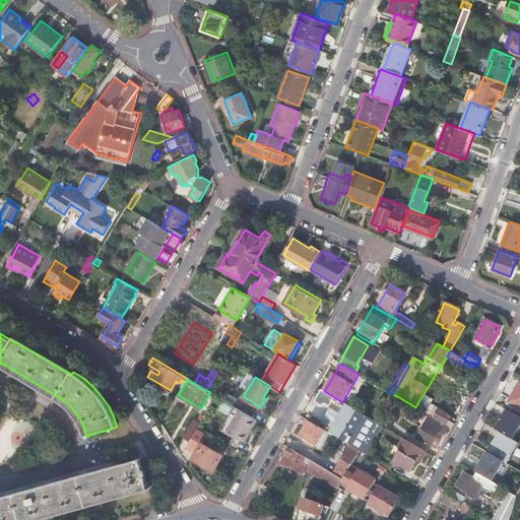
[(519,383),(509,403),(519,409),(519,383)]
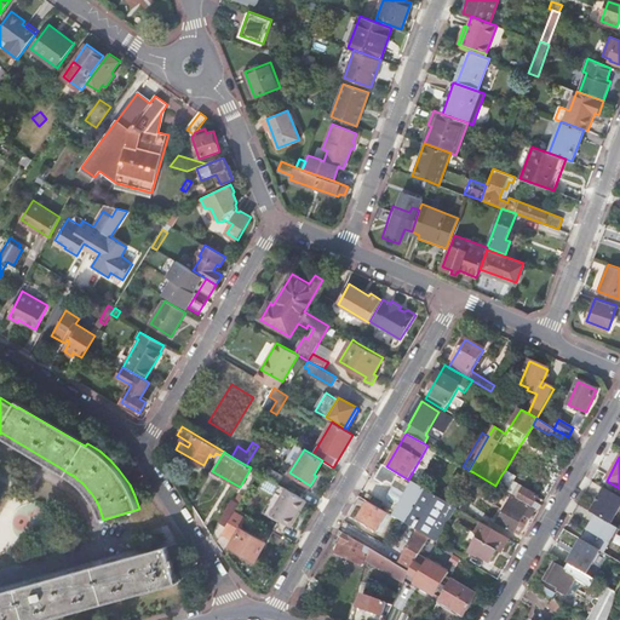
[(520,476),(550,493),(558,478),(529,461),(520,476)]
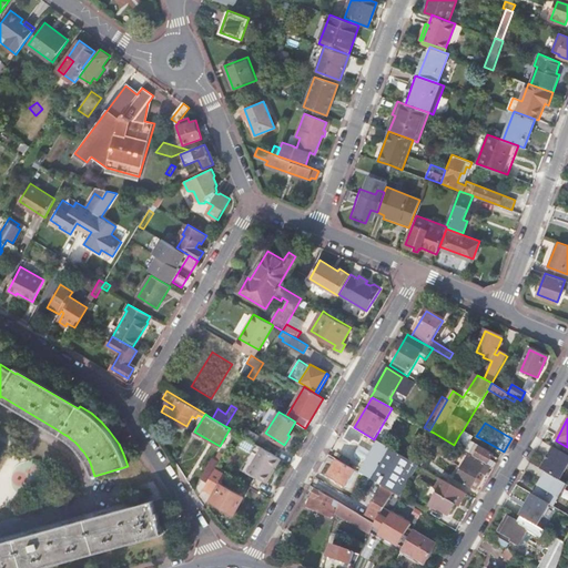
[(364,476),(384,487),(393,493),(398,496),(401,497),(418,466),(412,462),(374,439),(354,427),(352,426),(344,439),(352,444),(353,442),(355,442),(377,454),(364,476)]
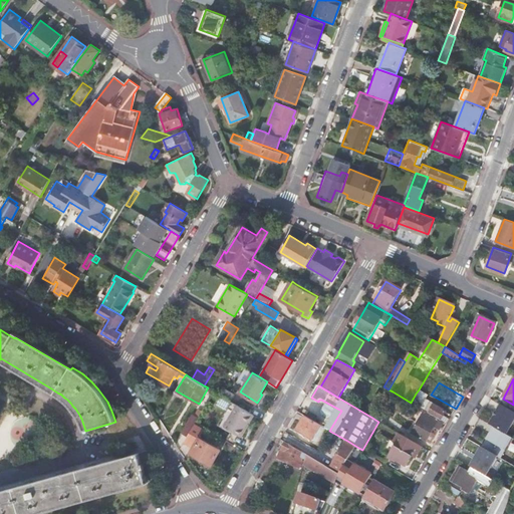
[(234,395),(223,389),(220,394),(231,401),(234,395)]
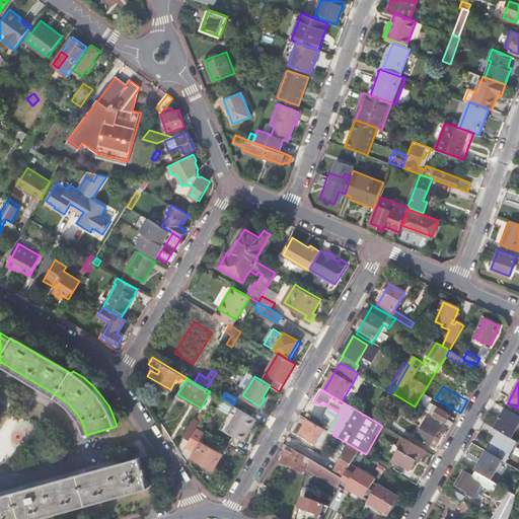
[(390,404),(396,395),(392,393),(387,402),(390,404)]
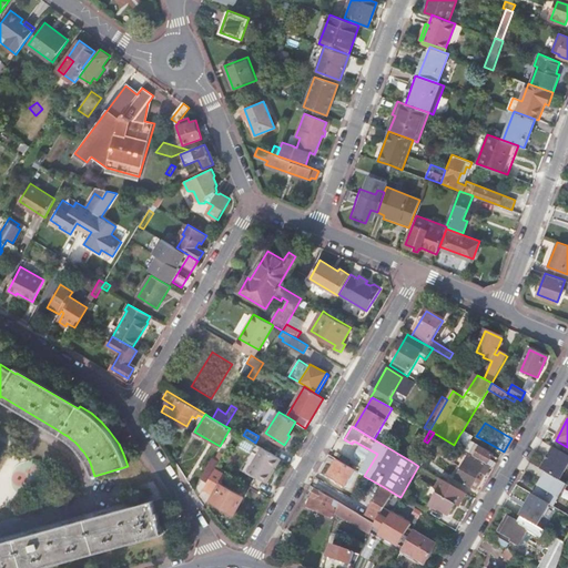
[(470,436),(463,430),(459,435),(468,440),(470,436)]
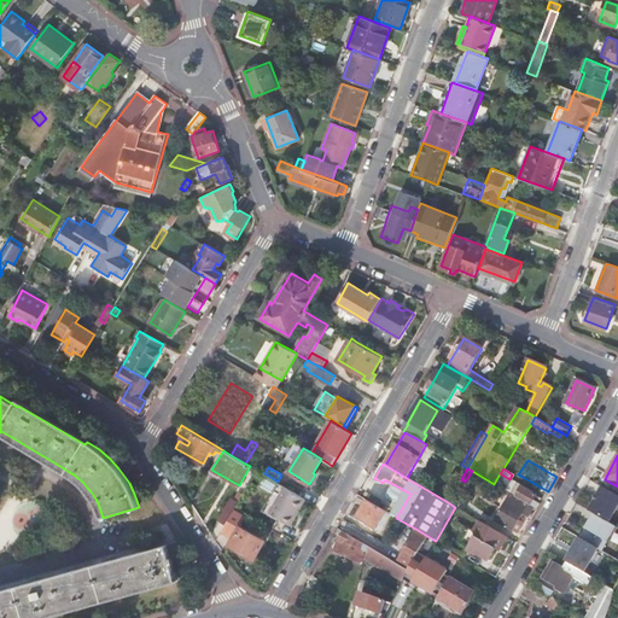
[(500,473),(494,484),(506,491),(511,494),(516,496),(522,487),(509,479),(500,473)]
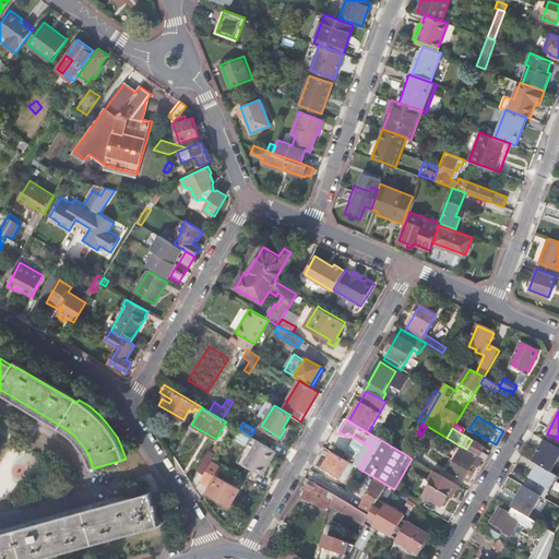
[(248,456),(258,440),(251,437),(241,453),(248,456)]
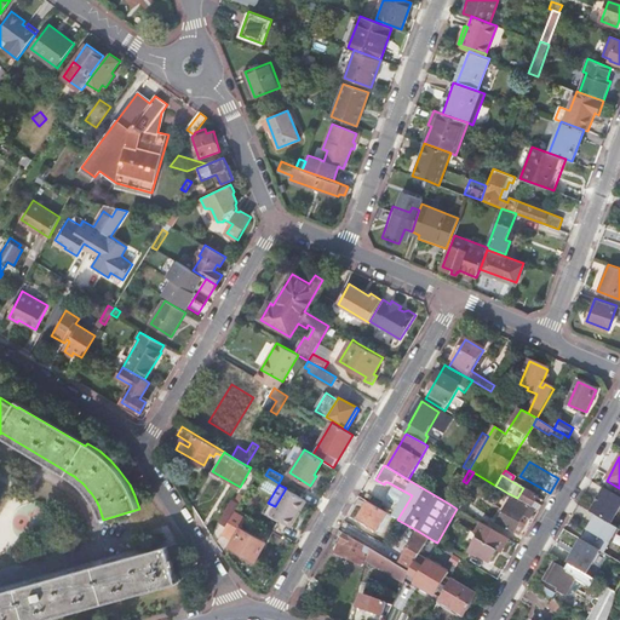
[(291,527),(305,500),(286,488),(275,506),(270,515),(291,527)]
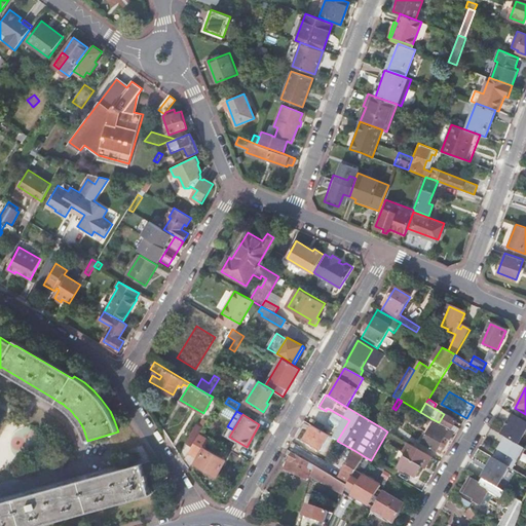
[(444,414),(439,422),(449,429),(450,429),(452,425),(455,420),(444,414)]
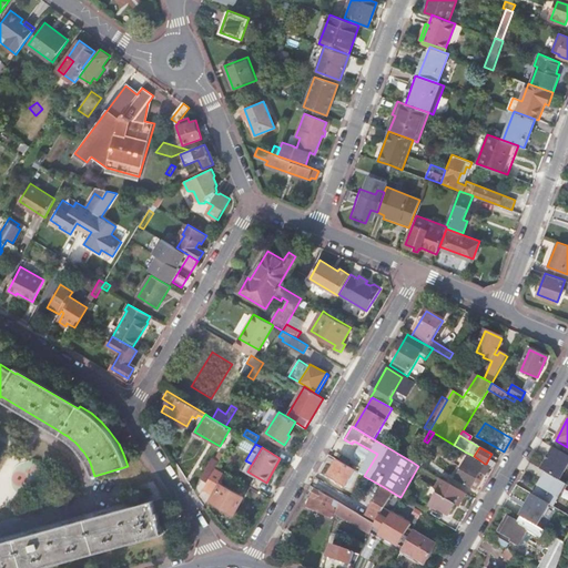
[(463,467),(469,454),(465,452),(458,464),(463,467)]
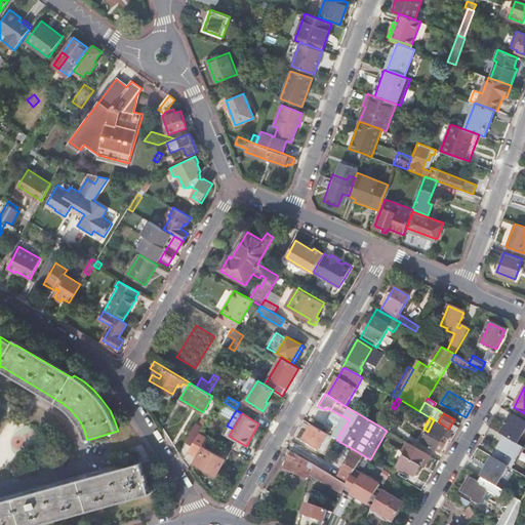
[(192,446),(199,433),(206,420),(202,418),(199,425),(196,422),(185,442),(192,446)]
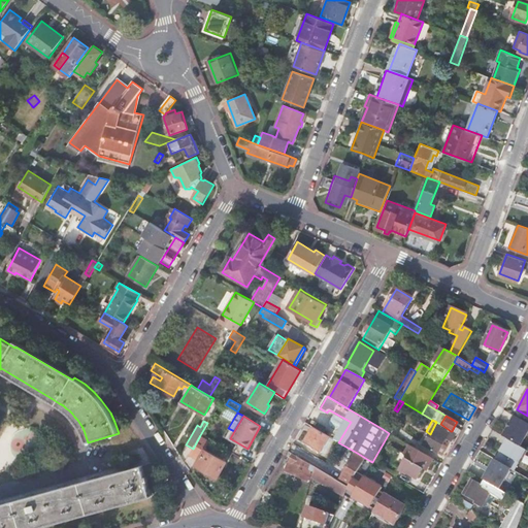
[(441,447),(451,431),(440,424),(436,422),(430,434),(423,444),(437,454),(438,453),(441,447)]
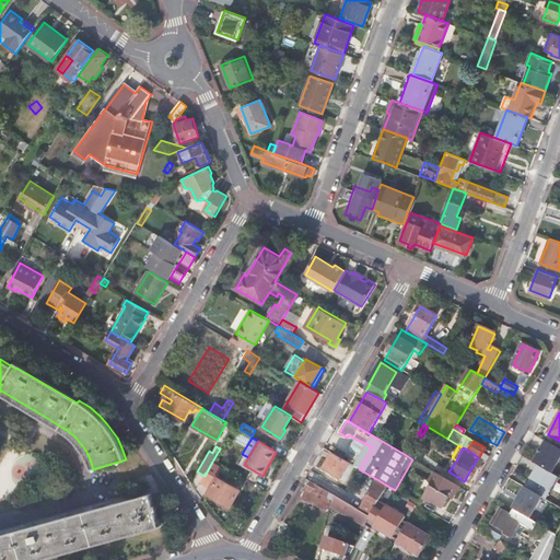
[(537,459),(523,486),(540,497),(559,462),(559,458),(540,447),(534,457),(537,459)]
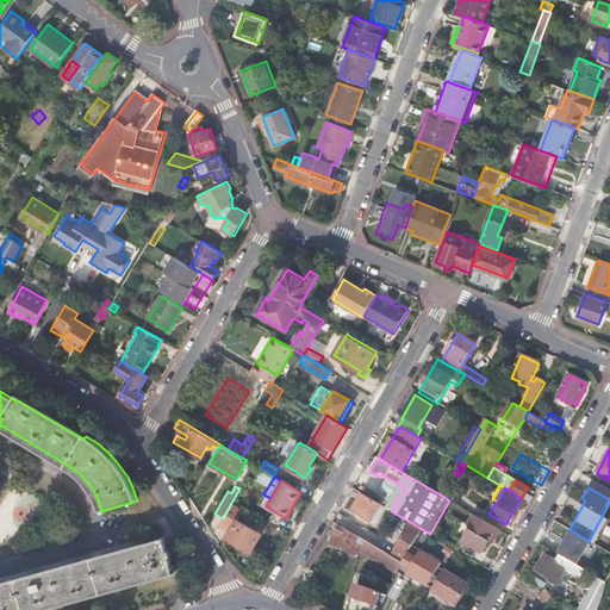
[(369,490),(366,496),(374,500),(378,495),(369,490)]
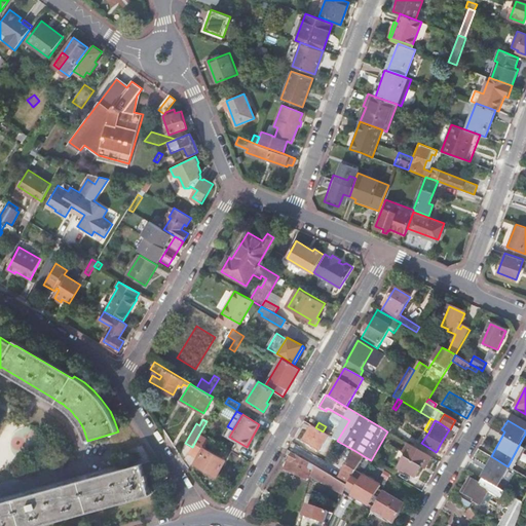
[(323,431),(315,427),(313,426),(304,442),(320,450),(329,436),(323,431)]
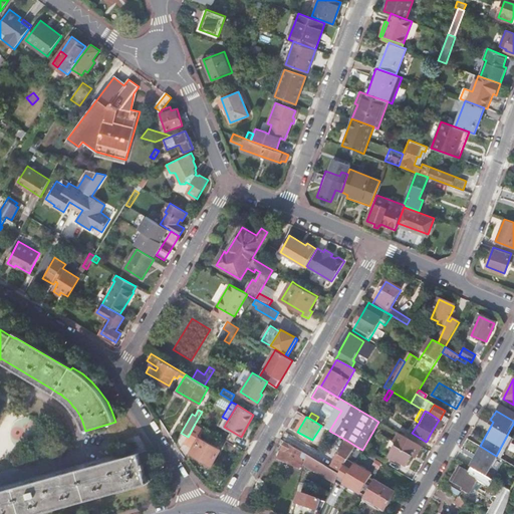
[(493,422),(490,420),(477,444),(480,446),(493,422)]
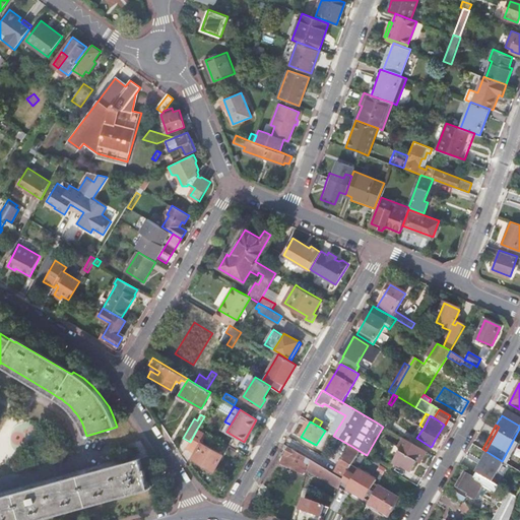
[(207,434),(197,429),(190,442),(187,447),(197,452),(193,459),(213,470),(222,455),(202,443),(207,434)]
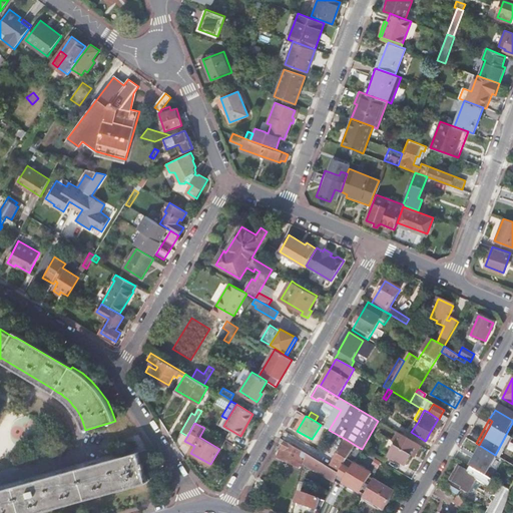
[(416,454),(421,446),(399,433),(393,442),(395,447),(389,457),(395,461),(396,459),(406,465),(413,453),(416,454)]
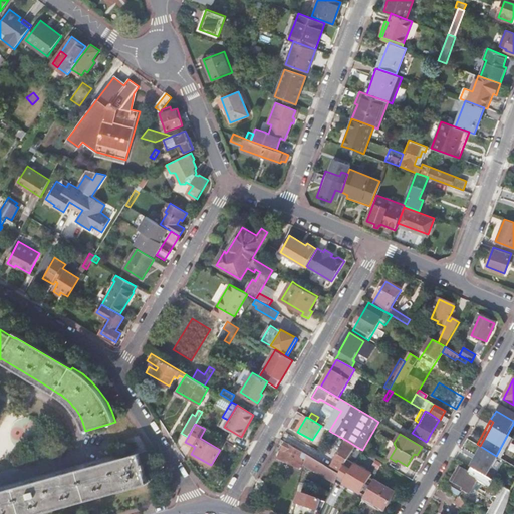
[(339,474),(343,466),(347,460),(355,446),(347,441),(341,451),(340,450),(330,468),(339,474)]
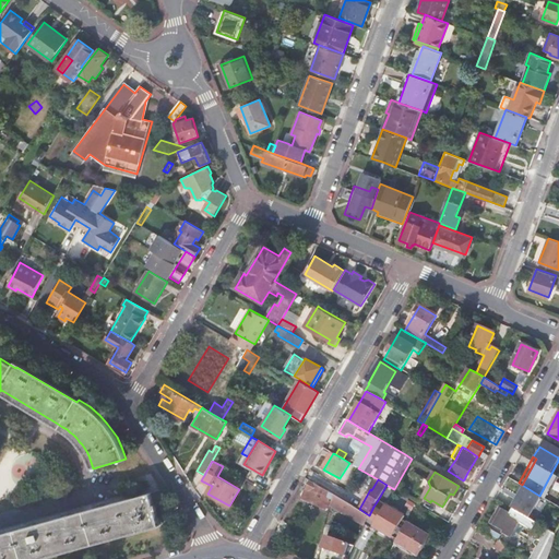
[(331,499),(333,494),(310,482),(302,499),(325,509),(330,499),(331,499)]
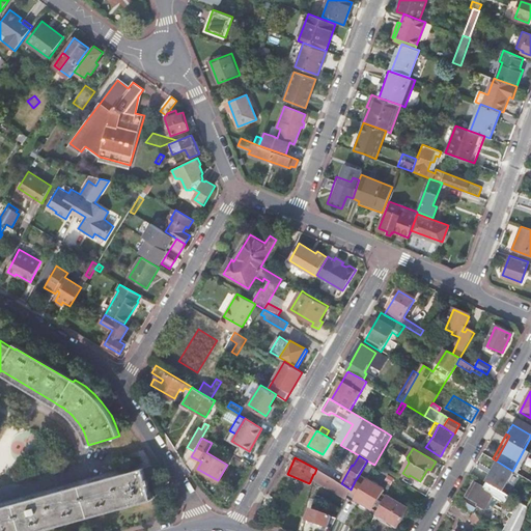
[(363,478),(372,464),(367,460),(359,475),(363,478)]
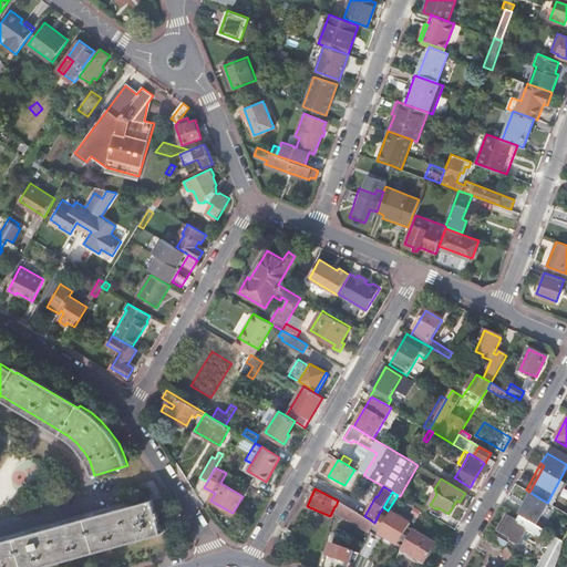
[(0,566),(23,566),(146,534),(147,537),(162,533),(157,516),(161,516),(158,511),(156,512),(153,500),(99,515),(99,512),(71,519),(72,523),(64,525),(63,522),(37,528),(38,532),(30,534),(29,532),(1,539),(1,542),(0,542),(0,566)]
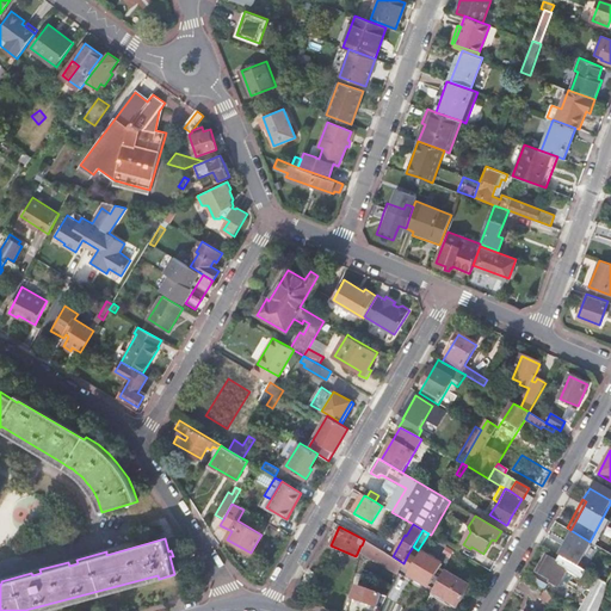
[(360,551),(399,573),(399,572),(403,563),(393,556),(364,539),(362,545),(360,551)]
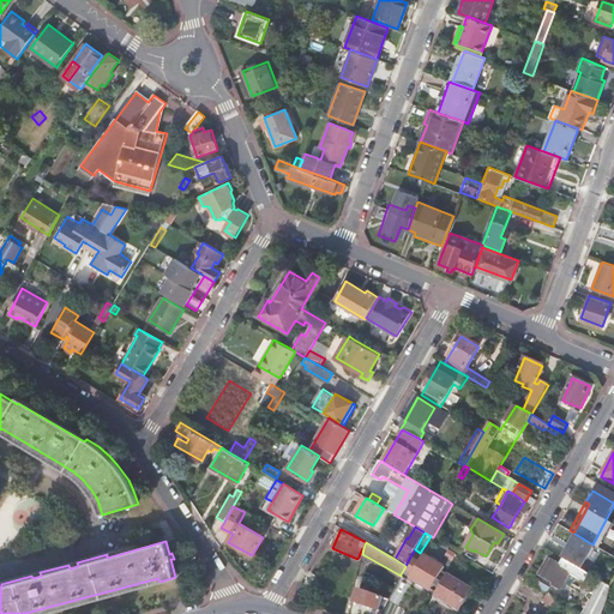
[(419,563),(410,557),(405,566),(401,575),(409,579),(410,577),(431,590),(432,589),(437,591),(444,581),(438,577),(446,565),(431,555),(429,559),(423,555),(419,563)]
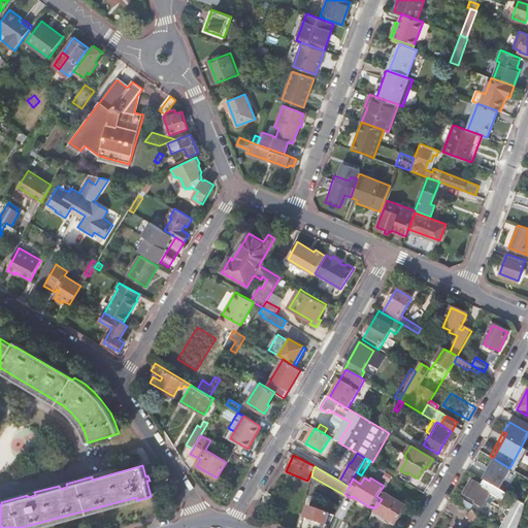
[(506,501),(509,496),(485,482),(482,486),(472,480),(468,487),(471,489),(466,497),(477,502),(476,504),(485,508),(489,500),(491,501),(494,497),(497,499),(498,497),(506,501)]
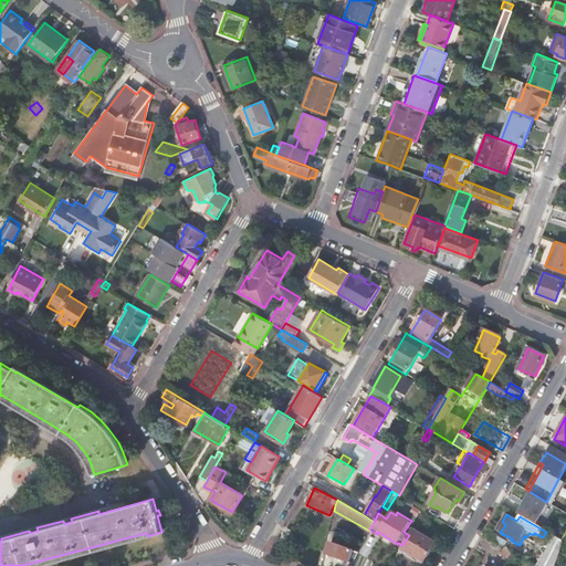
[(409,535),(402,545),(399,552),(422,564),(436,541),(412,530),(409,535)]
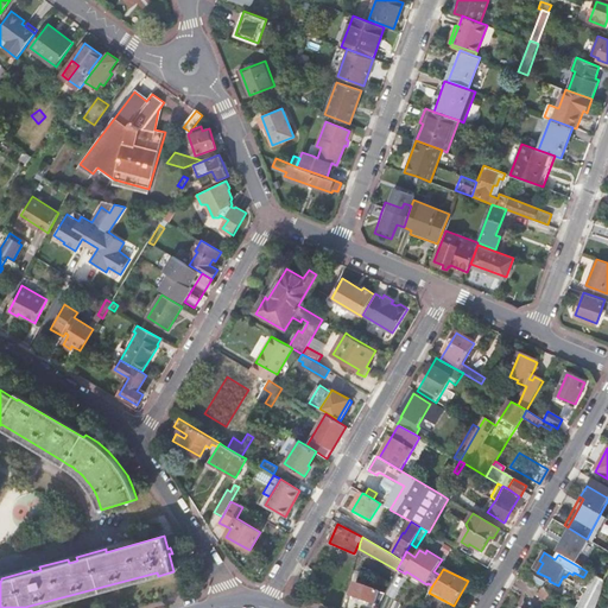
[(605,581),(594,576),(588,588),(587,588),(586,588),(584,588),(583,589),(582,590),(582,591),(582,593),(582,594),(583,594),(583,595),(584,596),(577,607),(595,607),(600,596),(605,581)]
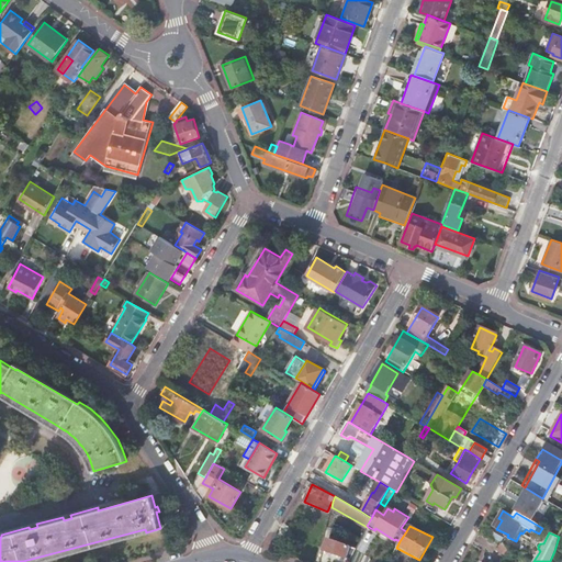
[(324,551),(351,560),(356,550),(328,540),(324,551)]
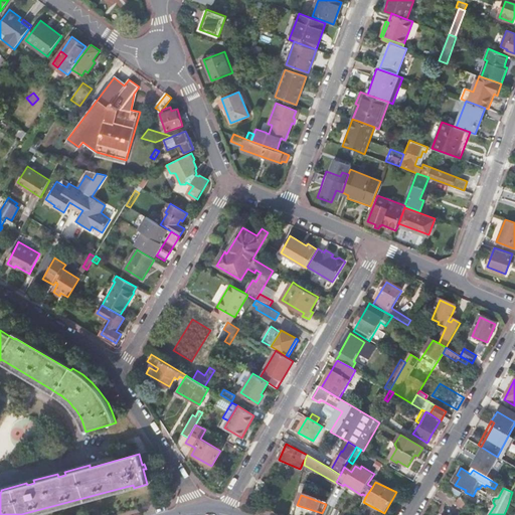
[(463,508),(466,503),(459,499),(456,504),(463,508)]
